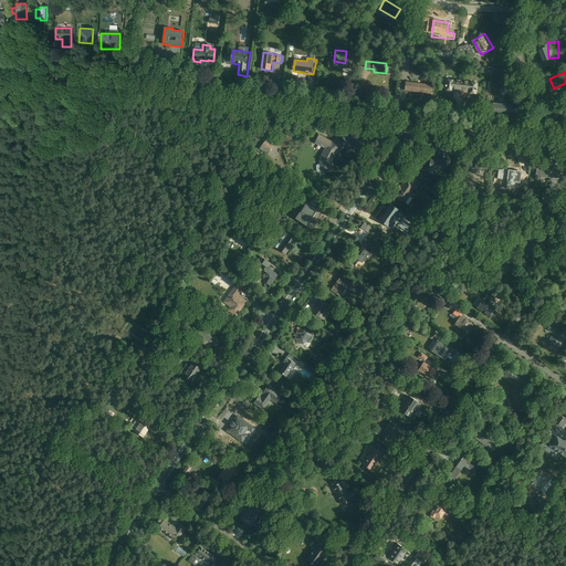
[(462,91),(464,81),(448,79),(447,88),(462,91)]
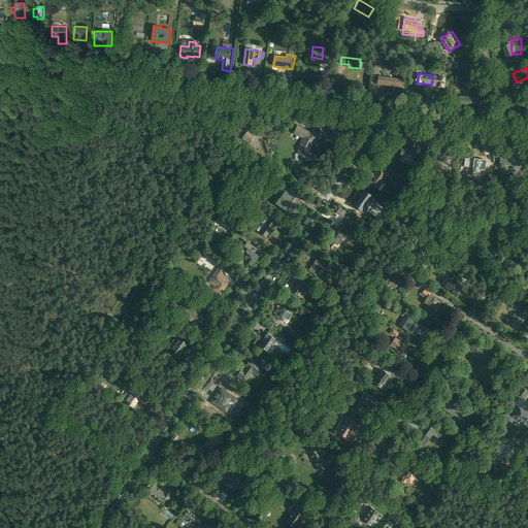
[(431,85),(443,87),(446,77),(433,75),(431,85)]
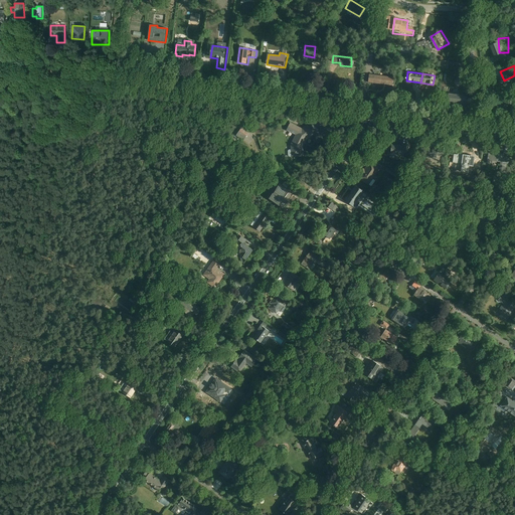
[(392,86),(393,77),(369,74),(368,81),(392,86)]
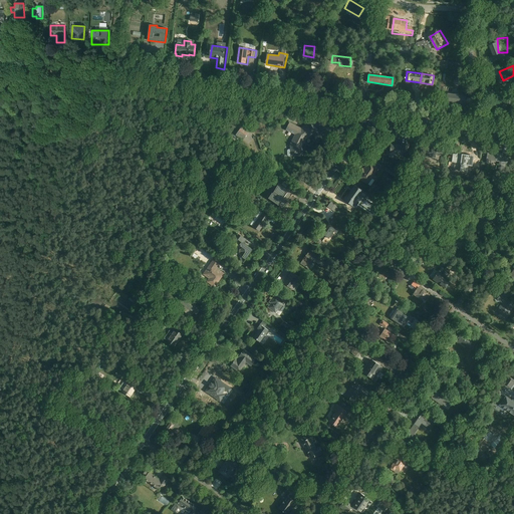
[(448,102),(467,104),(468,96),(449,94),(448,102)]
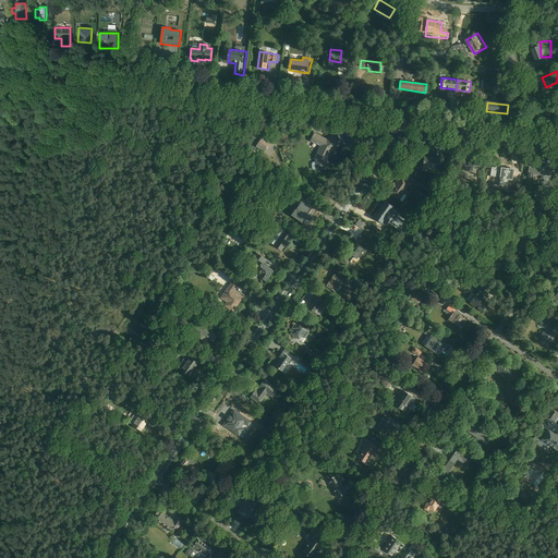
[(331,150),(340,146),(334,134),(327,140),(315,134),(311,142),(320,146),(315,157),(316,171),(324,166),(331,150)]
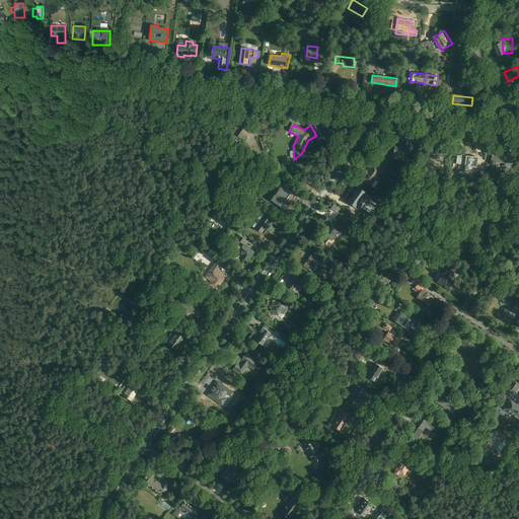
[(393,156),(408,158),(409,147),(394,146),(393,156)]
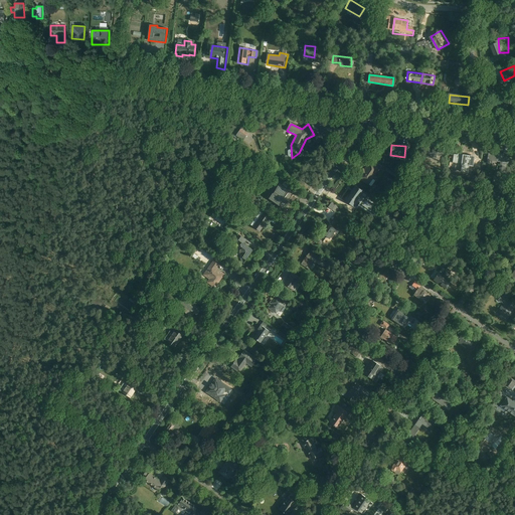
[(427,157),(438,158),(439,149),(428,148),(427,157)]
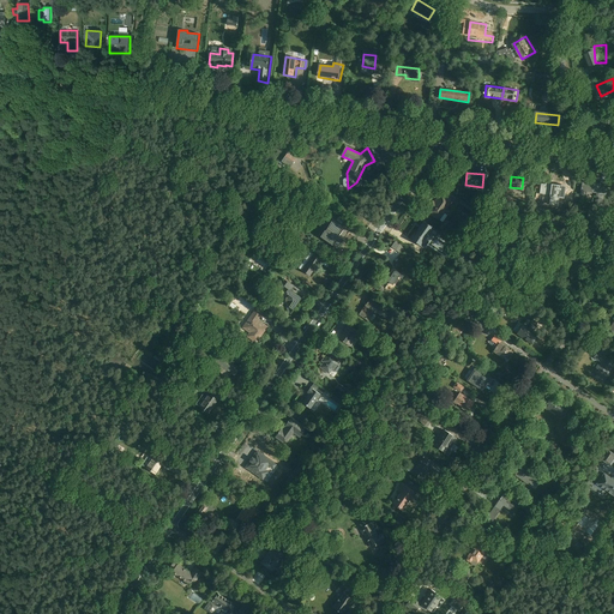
[(566,200),(567,187),(548,185),(548,180),(541,180),(540,193),(553,196),(552,206),(559,208),(560,199),(566,200)]
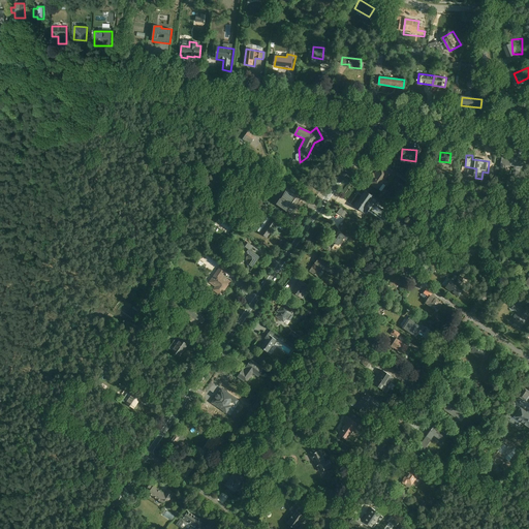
[(512,178),(519,179),(521,158),(502,156),(501,165),(515,166),(512,178)]
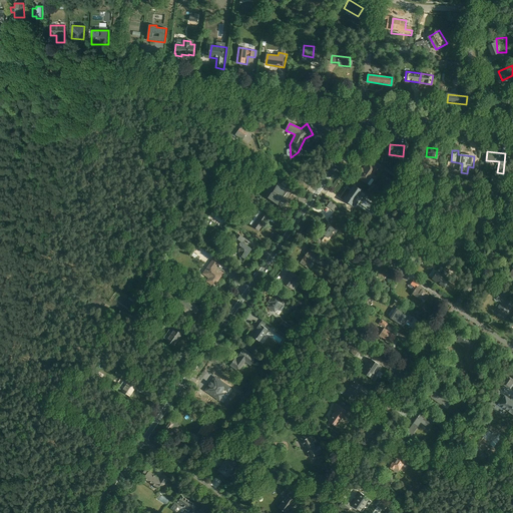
[(356,177),(368,185),(380,167),(368,159),(356,177)]
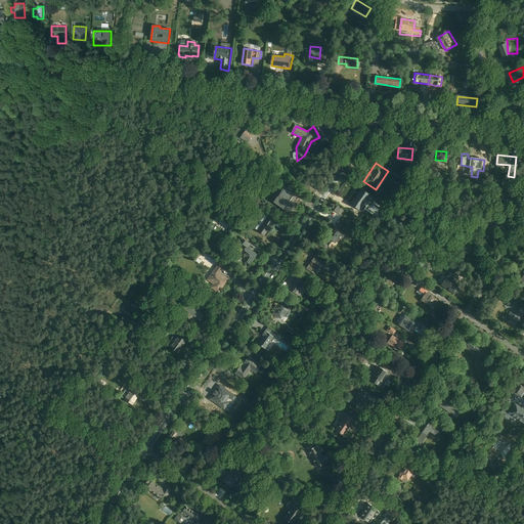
[(351,204),(361,211),(372,195),(360,188),(351,204)]
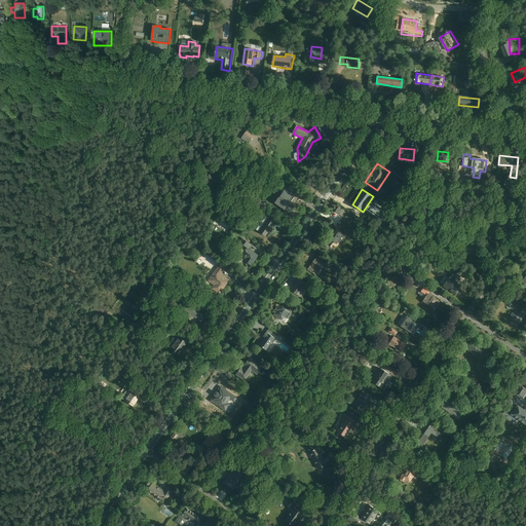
[(343,214),(346,208),(337,202),(334,209),(343,214)]
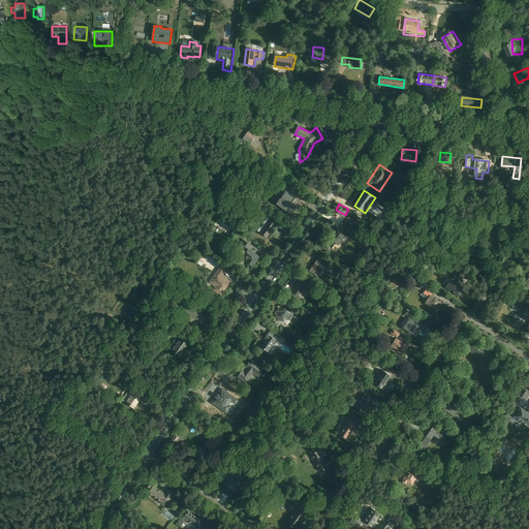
[(258,231),(269,239),(279,224),(268,217),(258,231)]
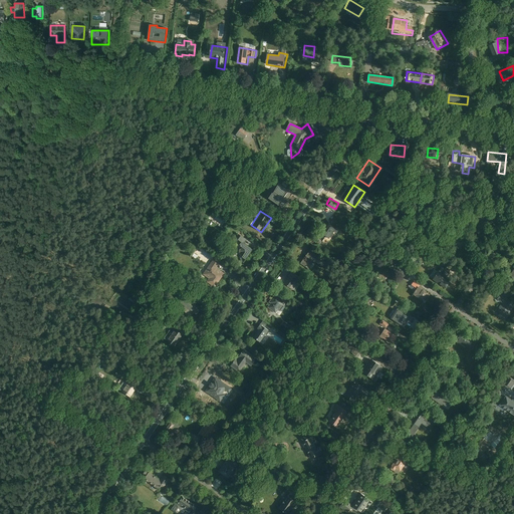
[(492,228),(495,223),(480,213),(477,218),(482,222),(475,232),(481,235),(488,226),(492,228)]
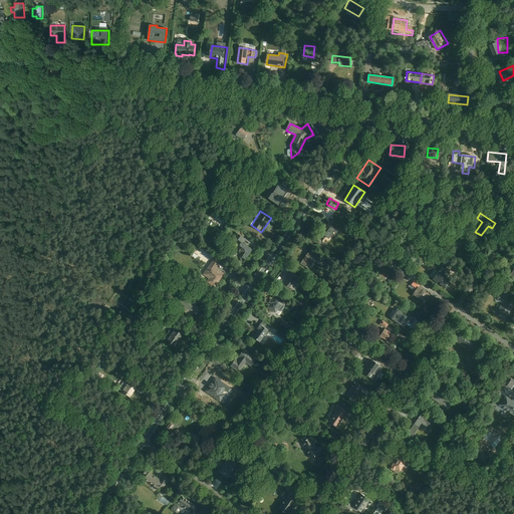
[(330,239),(337,228),(331,224),(324,235),(330,239)]
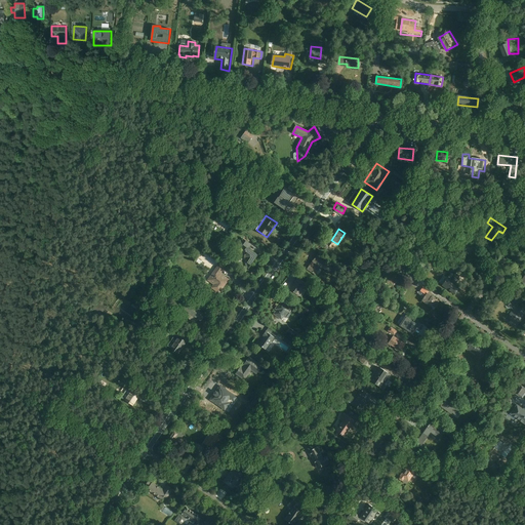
[(241,261),(250,268),(259,253),(250,247),(253,243),(247,239),(243,244),(247,246),(245,250),(247,252),(241,261)]
